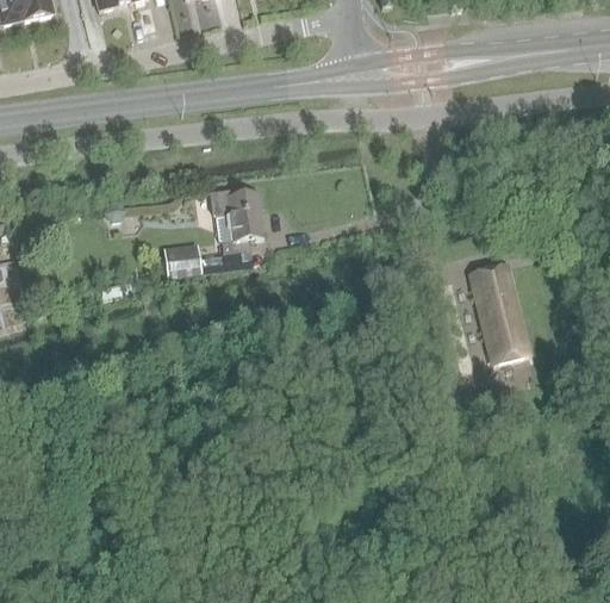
[(23,18),(24,19),(54,13),(50,0),(0,0),(0,14),(2,23),(23,18)]
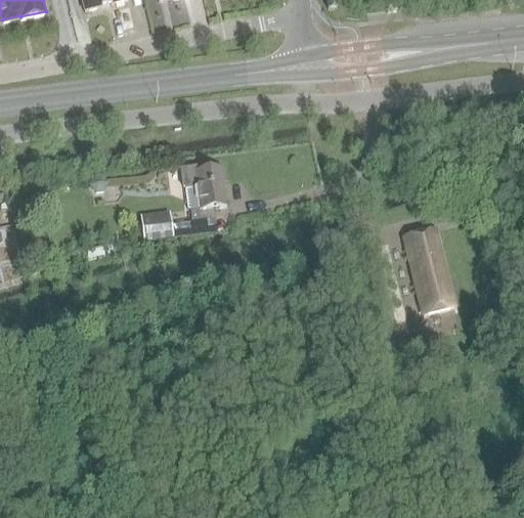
[(179,182),(182,185),(193,183),(195,203),(186,205),(188,218),(211,216),(210,205),(222,203),(218,164),(192,167),(192,164),(193,164),(192,163),(176,165),(176,166),(177,166),(179,182)]
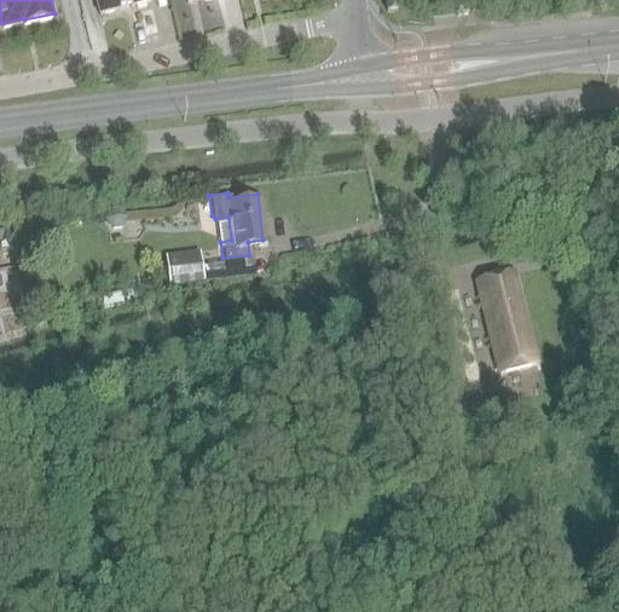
[(121,203),(109,205),(104,215),(111,225),(123,224),(128,213),(121,203)]
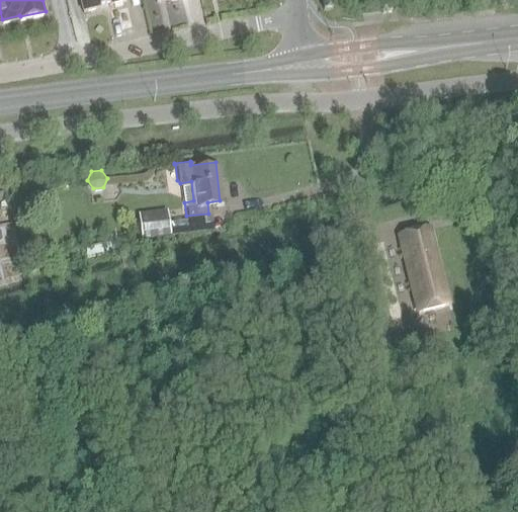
[(170,233),(166,204),(138,209),(142,237),(170,233)]
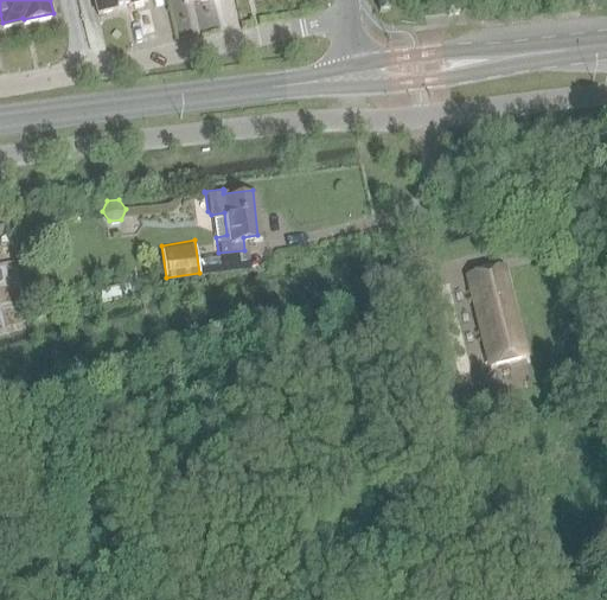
[(490,363),(524,355),(502,263),(466,272),(490,363)]
